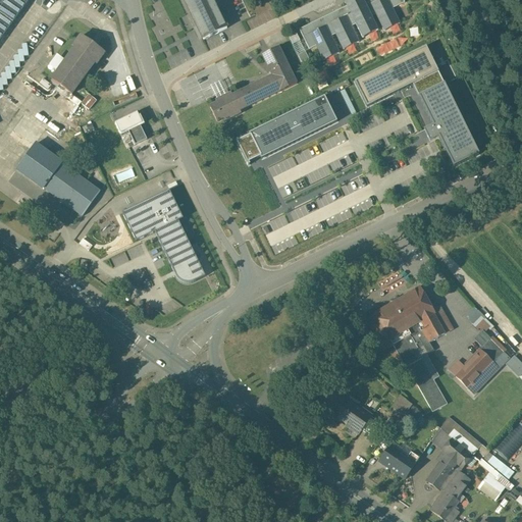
[(0,0),(0,39),(28,0),(0,0)]
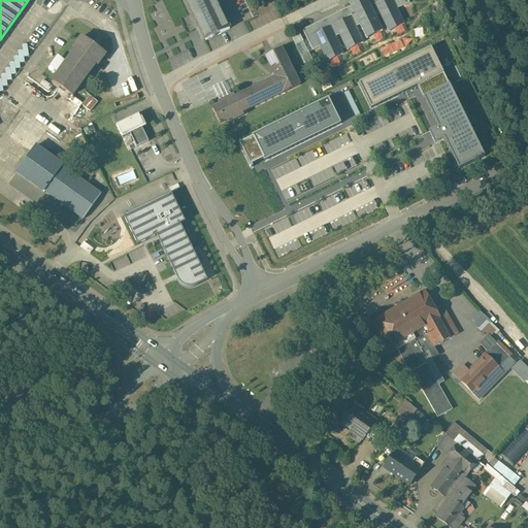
[(186,0),(199,27),(198,28),(203,38),(204,38),(205,40),(229,29),(215,0),(186,0)]
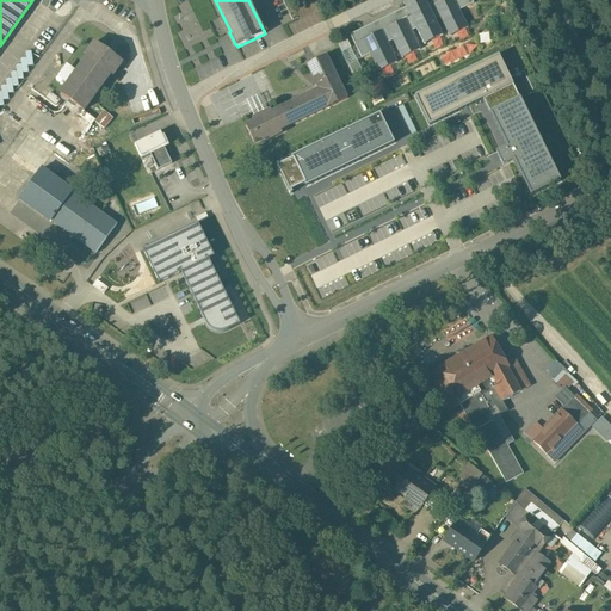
[(407,8),(351,36),(362,59),(370,54),(378,72),(396,63),(387,44),(394,41),(402,60),(421,50),(412,32),(417,30),(425,47),(444,37),(436,20),(440,18),(450,38),(470,29),(462,10),(474,4),(471,0),(409,0),(403,2),(407,8)]
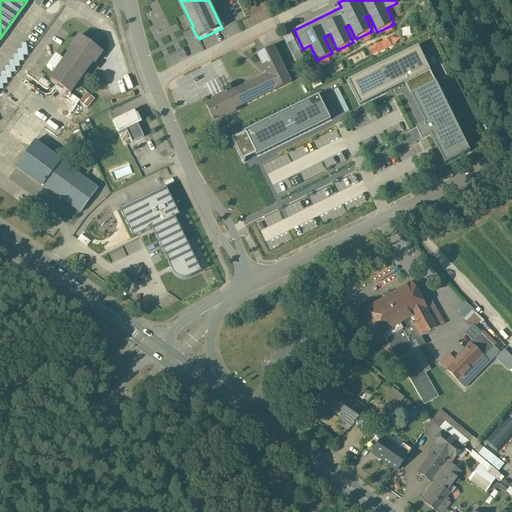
[(284,43),(292,40),(289,32),(281,35),(284,43)]
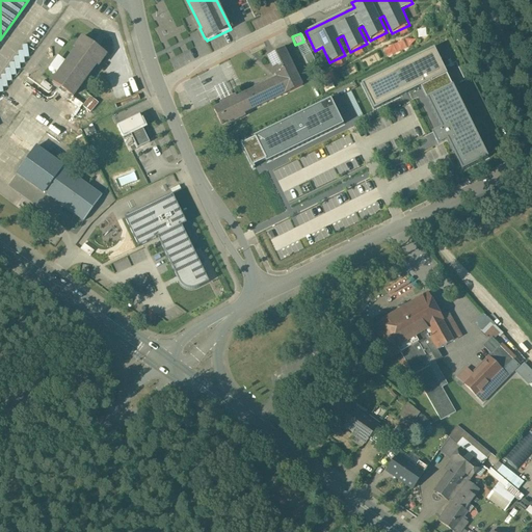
[(106,54),(82,36),(74,49),(76,50),(52,82),(73,97),(96,64),(98,65),(106,54)]
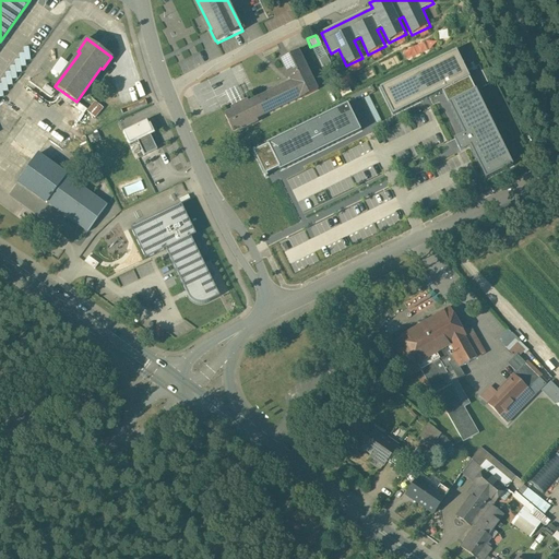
[(424,43),(403,48),(405,57),(426,51),(424,43)]
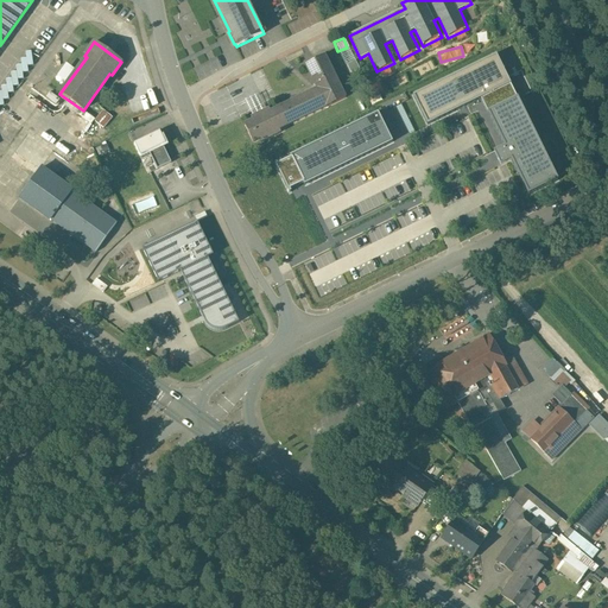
[(324,56),(304,65),(305,68),(305,67),(317,89),(270,112),(268,109),(266,111),(252,118),(251,118),(252,121),(245,125),(253,143),(260,138),(263,141),(280,133),(278,130),(324,107),(325,108),(346,97),(344,96),(343,96),(325,57),(324,56)]
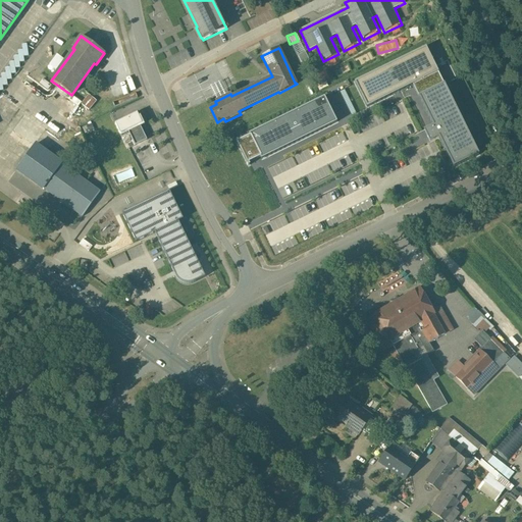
[(438,72),(426,48),(354,83),(367,108),(413,85),(438,72)]
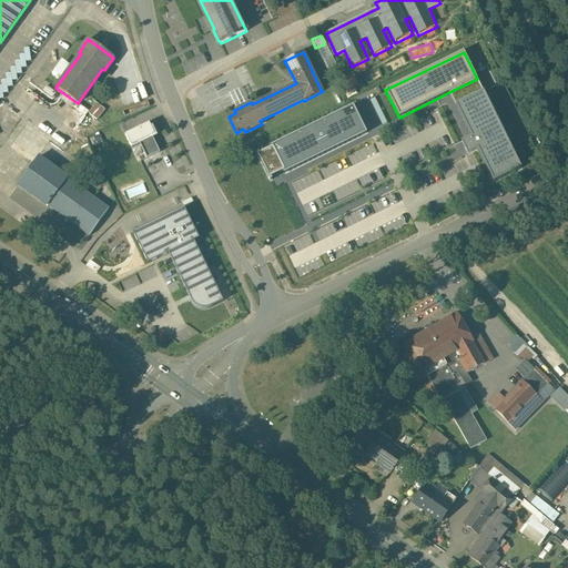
[(342,81),(348,91),(359,84),(354,74),(342,81)]
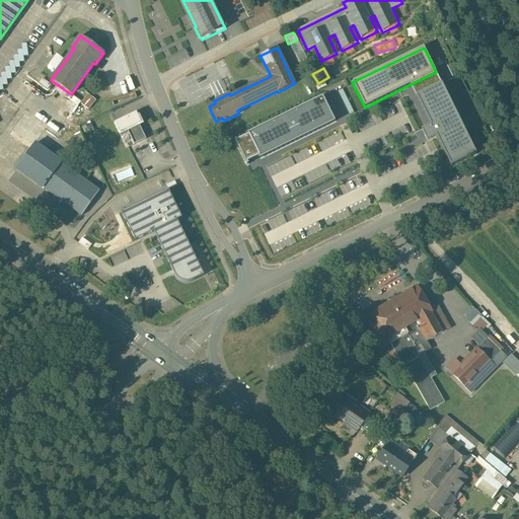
[(416,96),(441,84),(436,72),(411,84),(416,96)]
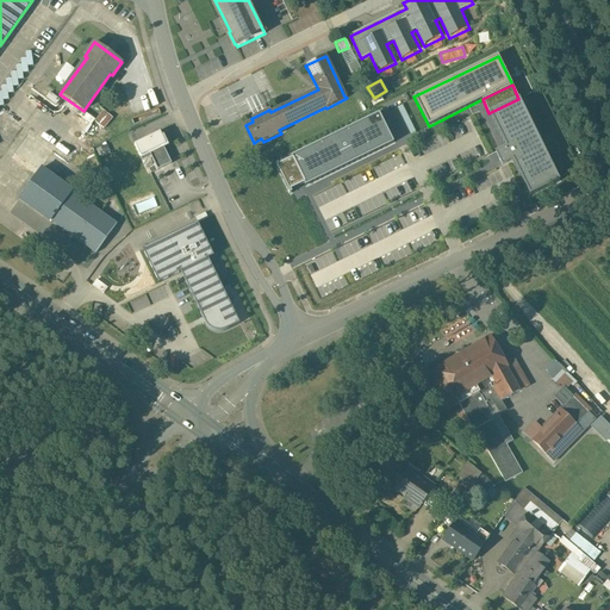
[(518,99),(489,113),(505,148),(502,150),(496,154),(500,162),(502,166),(512,161),(529,197),(559,181),(518,99)]
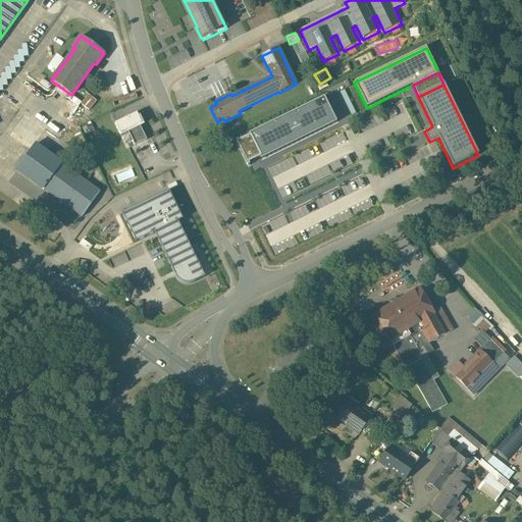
[(80,105),(89,109),(94,98),(85,94),(80,105)]
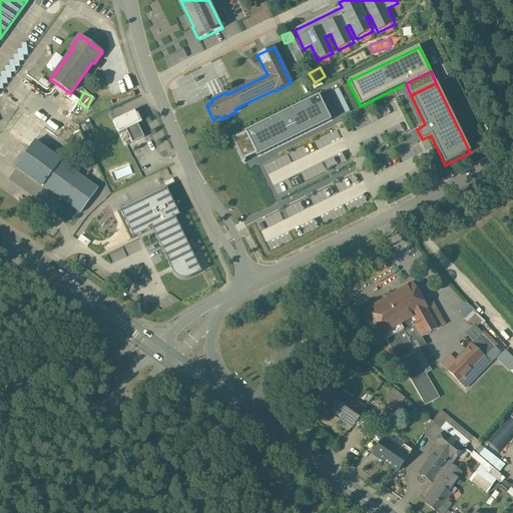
[(331,120),(319,96),(244,132),(245,134),(234,139),(233,137),(231,138),(244,163),(245,162),(244,160),(255,154),(257,157),(331,120)]
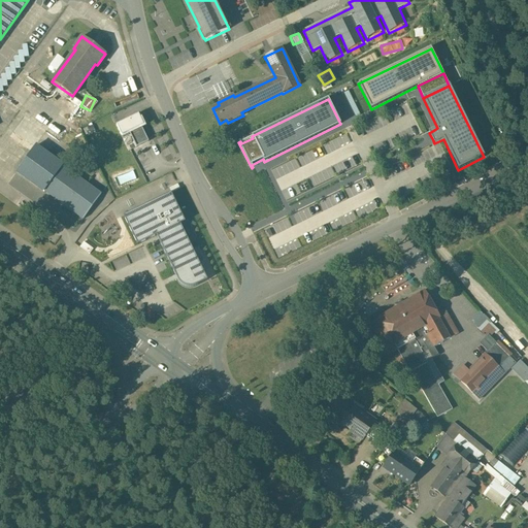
[(143,125),(138,114),(116,125),(122,136),(129,132),(136,147),(147,141),(140,127),(143,125)]
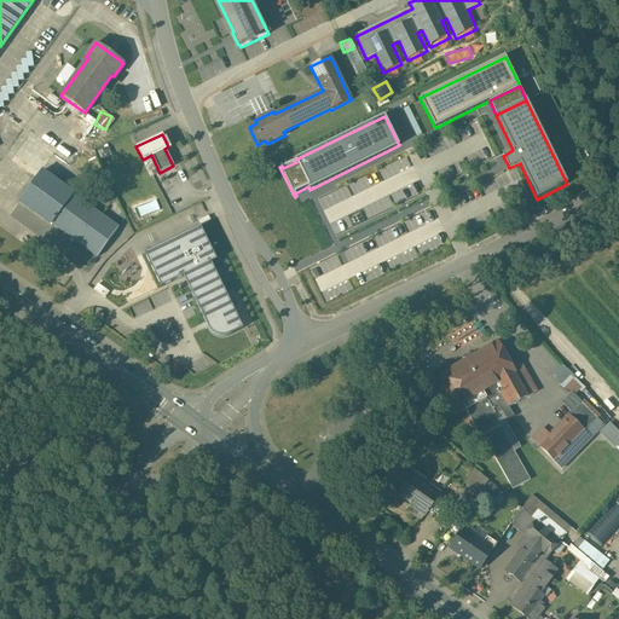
[(40,165),(17,200),(51,223),(52,220),(73,190),(74,187),(40,165)]
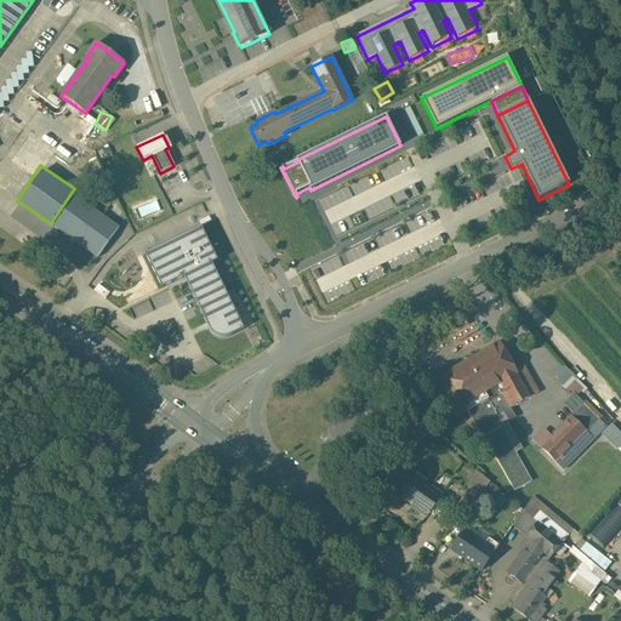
[(52,221),(98,254),(120,223),(73,191),(52,221)]
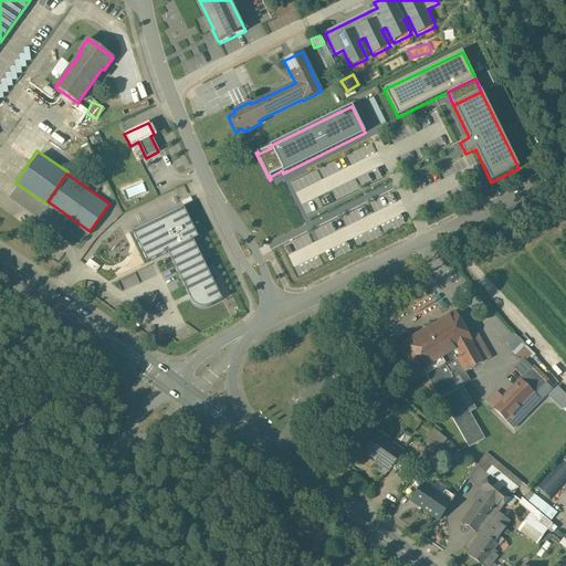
[(182,206),(130,230),(146,263),(167,253),(187,296),(194,305),(202,308),(211,305),(222,300),(192,240),(198,238),(182,206)]
